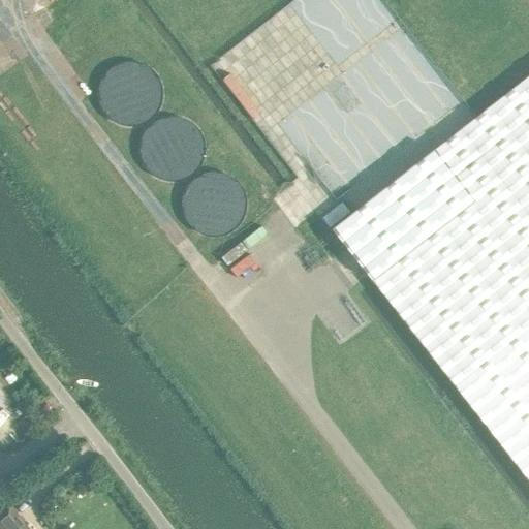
[(157,79),(152,70),(144,64),(133,61),(124,62),(115,65),(106,71),(101,81),(99,90),(100,100),(104,109),(112,116),(121,121),(130,122),(141,120),(149,115),(156,107),(159,98),(160,88),(157,79)]
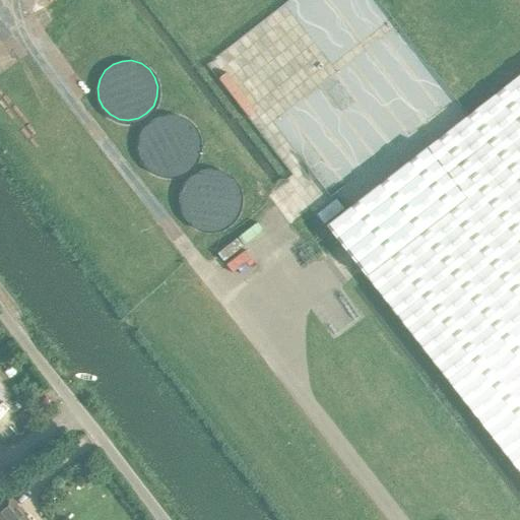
[(473,110),(323,228),(441,375),(519,476),(519,72),(474,109),(473,110)]
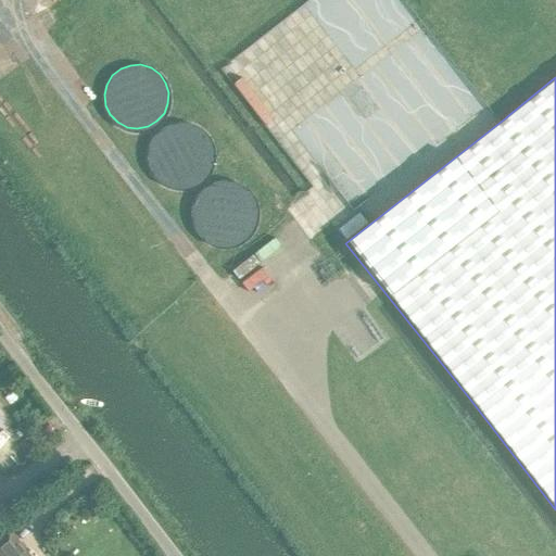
[(212,142),(205,134),(197,127),(187,125),(176,125),(166,128),(159,135),(153,144),(151,154),(152,165),(156,175),(164,181),(173,187),(184,188),(193,186),(203,180),(210,173),(214,163),(214,152),(212,142)]
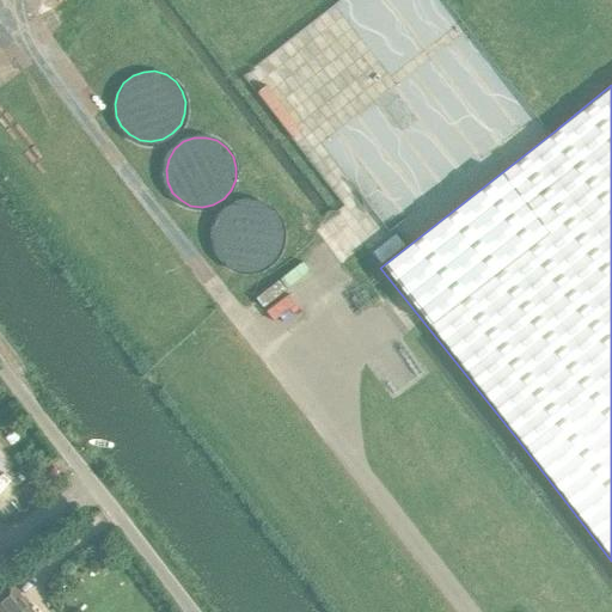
[(281,220),(274,210),(264,203),(254,200),(242,200),(231,204),(222,212),(216,221),(213,233),(215,244),(220,255),(228,263),(238,268),(250,270),(261,268),(271,262),(279,252),(283,243),(283,231),(281,220)]
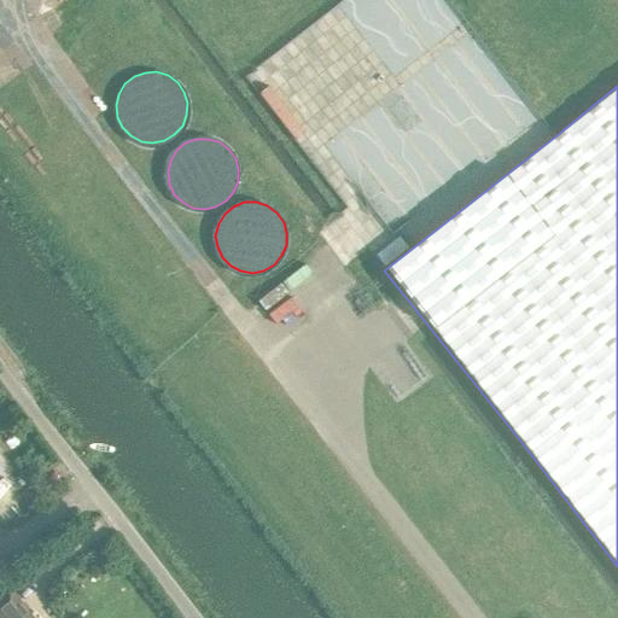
[(0,503),(27,483),(4,454),(0,456),(0,503)]
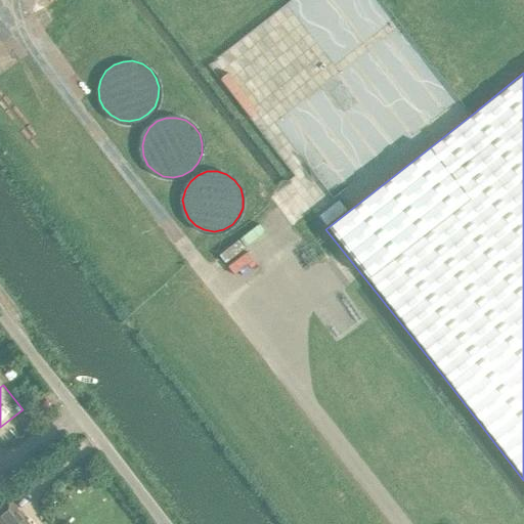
[(0,506),(0,523),(28,523),(9,499),(0,506)]
